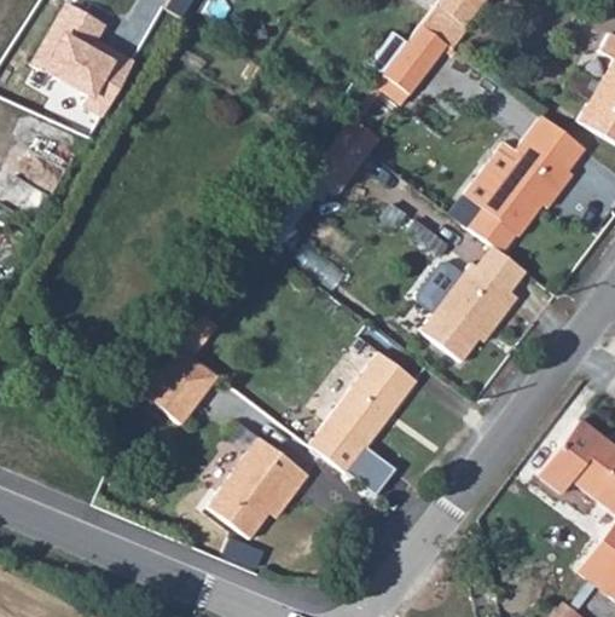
[(448,44),(453,47),(469,27),(466,24),(485,0),(439,0),(422,23),(448,44)]
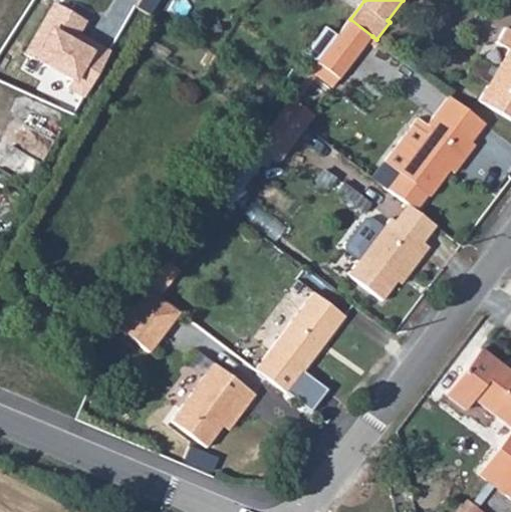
[(89,19),(55,1),(28,55),(71,78),(71,89),(87,96),(111,50),(82,33),(89,19)]
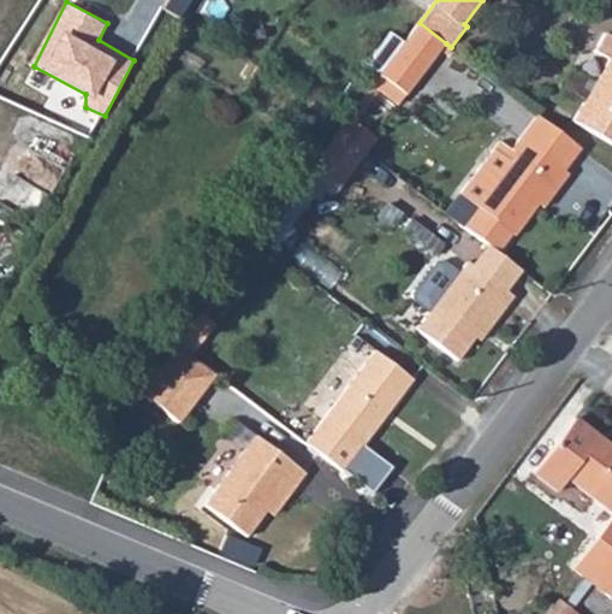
[(446,43),(420,23),(382,72),(374,84),(400,104),(446,43)]
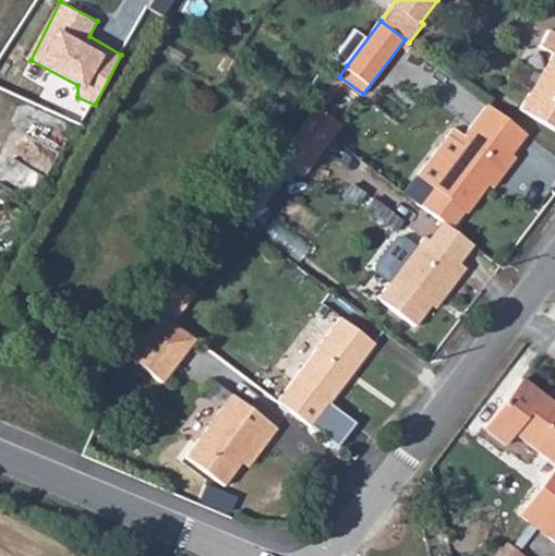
[(541,46),(554,53),(522,108),(554,127),(554,31),(551,28),(541,46)]
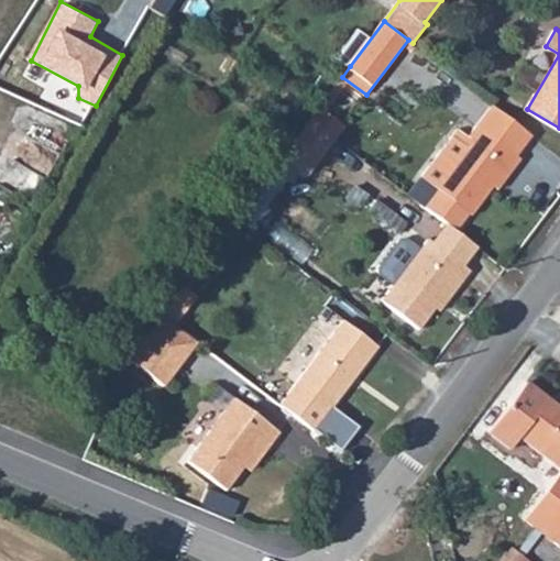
[(470,136),(459,128),(423,176),(440,189),(426,206),(447,222),(458,230),(471,212),(473,215),(501,178),(505,182),(523,157),(518,154),(533,136),(492,106),(478,124),(470,136)]
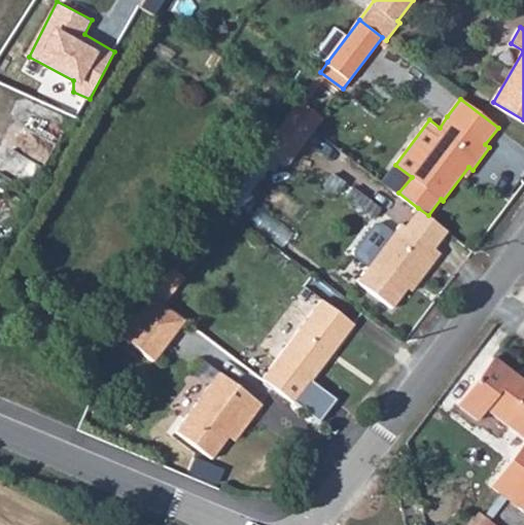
[(290,111),(315,130),(323,119),(299,101),(290,111)]
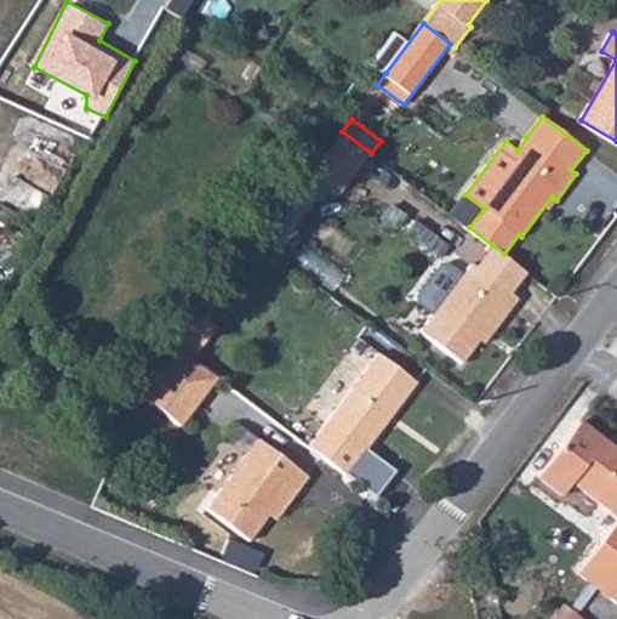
[(342,192),(371,153),(342,131),(313,170),(342,192)]
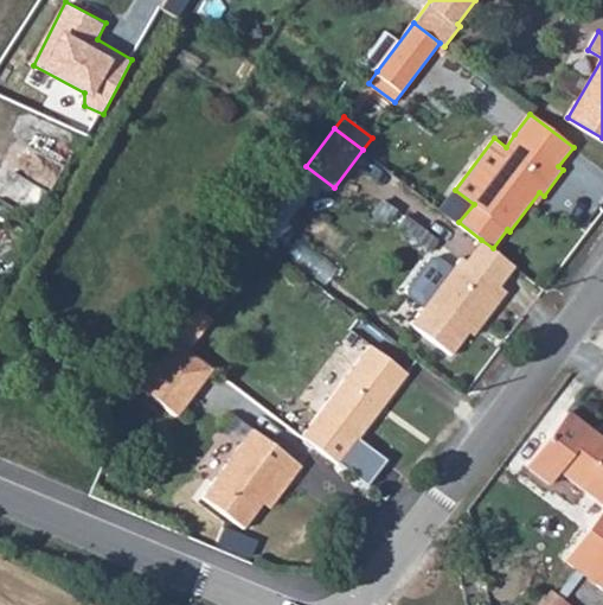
[(463,256),(414,323),(454,354),(479,320),(482,320),(487,319),(508,291),(500,285),(515,265),(493,248),(481,240),(467,259),(463,256)]
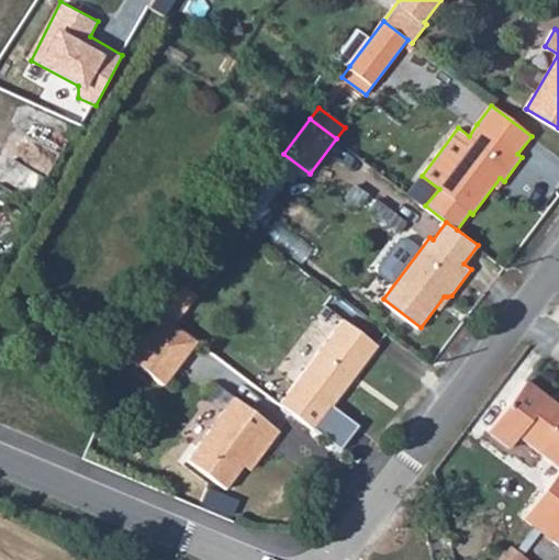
[(163,313),(177,324),(199,294),(185,283),(163,313)]
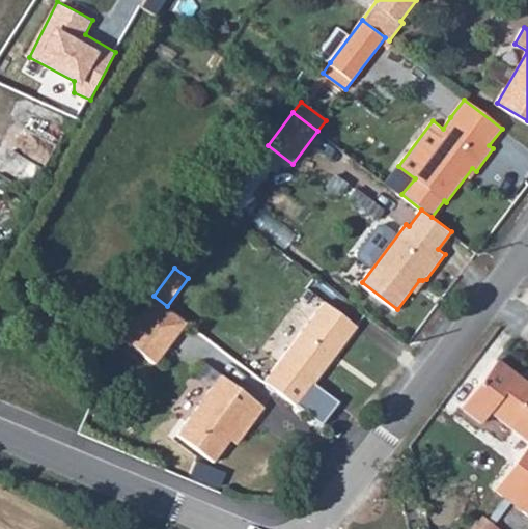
[(167,306),(154,296),(122,337),(156,363),(187,322),(167,306)]
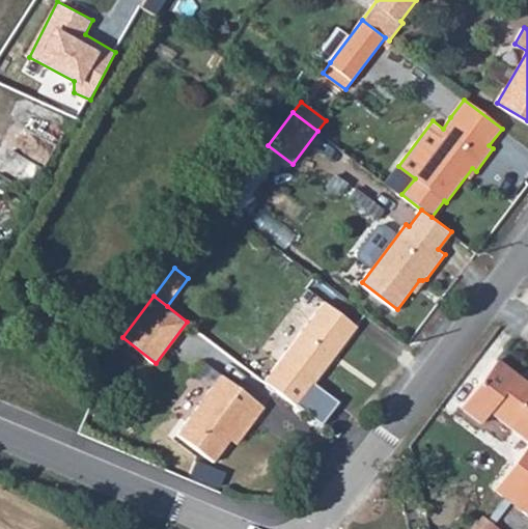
[(358,326),(326,301),(266,381),(323,423),(339,400),(314,384),(358,326)]
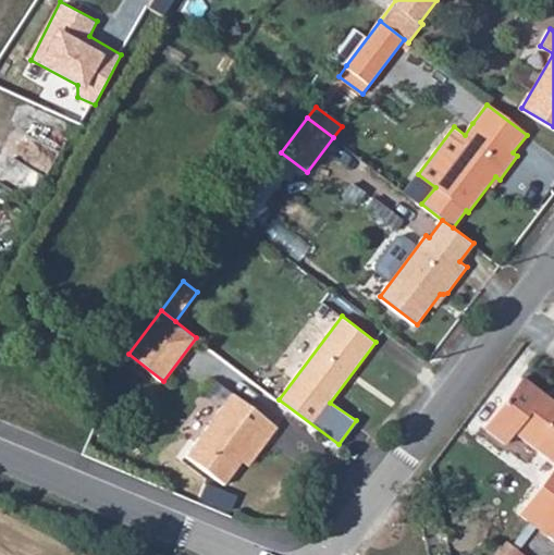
[(553,469),(521,513),(538,526),(553,503),(553,401),(522,377),(485,427),(507,443),(517,431),(553,459),(553,469)]
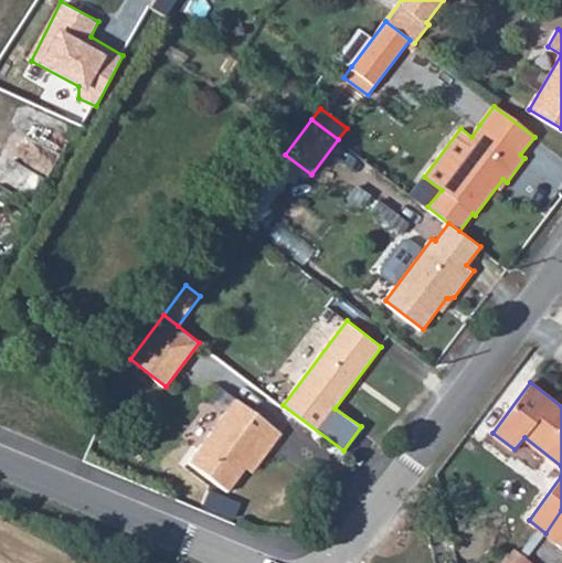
[(229,491),(246,468),(265,443),(271,447),(272,448),(283,432),(237,399),(190,461),(229,491)]
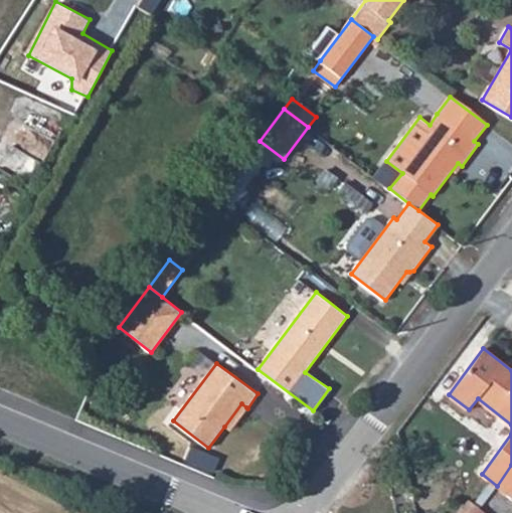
[(241,403),(224,426),(229,430),(246,407),(241,403)]
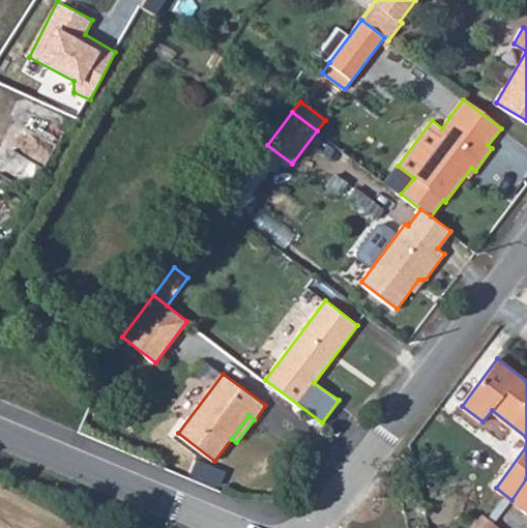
[(526,478),(511,500),(526,511),(526,478)]
